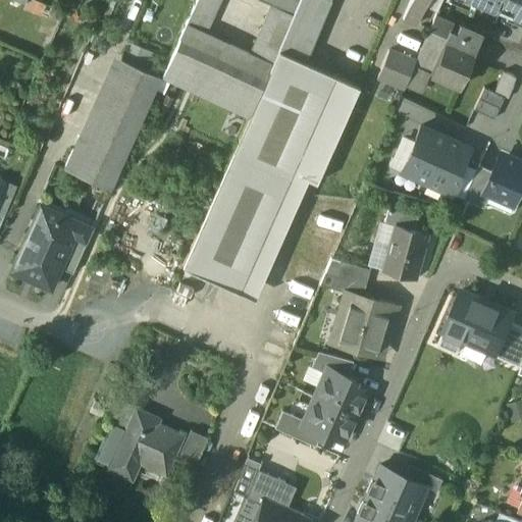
[(196,0),(186,22),(187,22),(186,24),(204,33),(218,0),(196,0)]
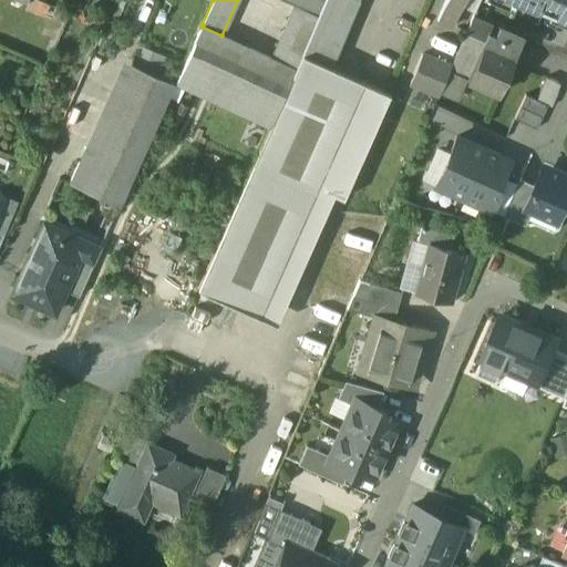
[(282,0),(295,6),(296,2),(319,13),(323,0),(322,0),(282,0)]
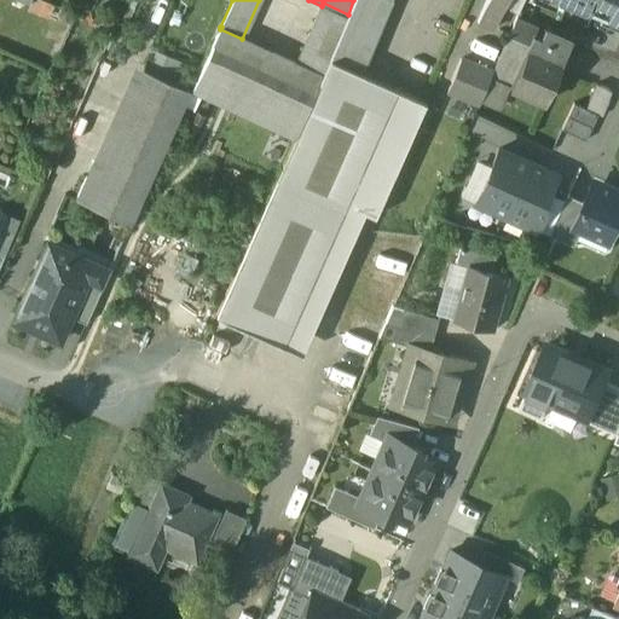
[(353,0),(348,15),(328,62),(360,76),(362,74),(391,0),(389,0),(353,0)]
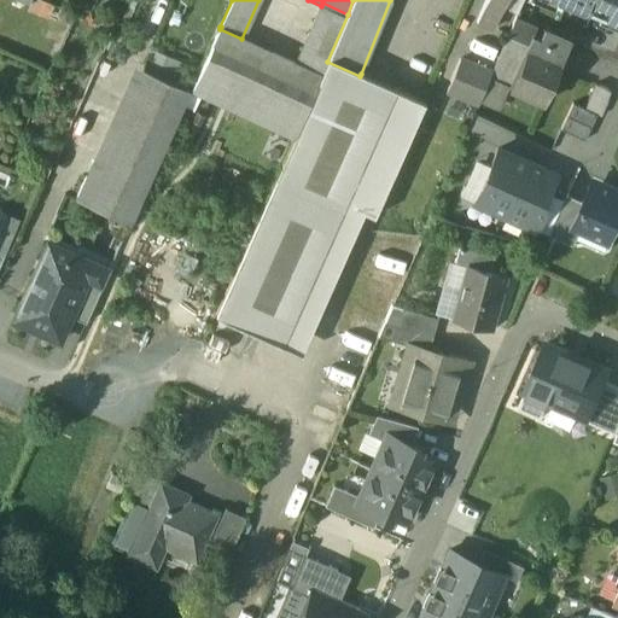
[(485,0),(476,22),(491,29),(503,0),(485,0)]
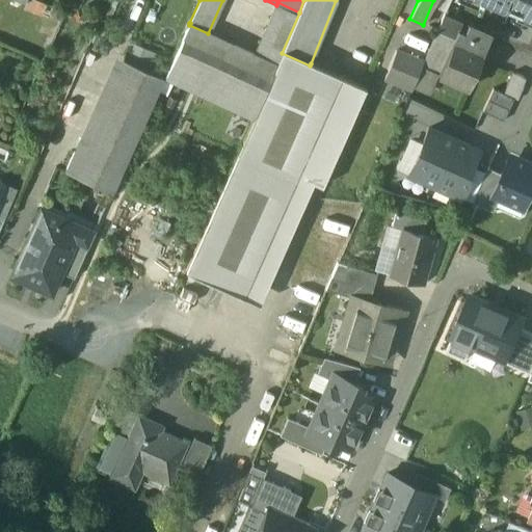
[(505,0),(481,0),(502,9),(503,7),(505,0)]
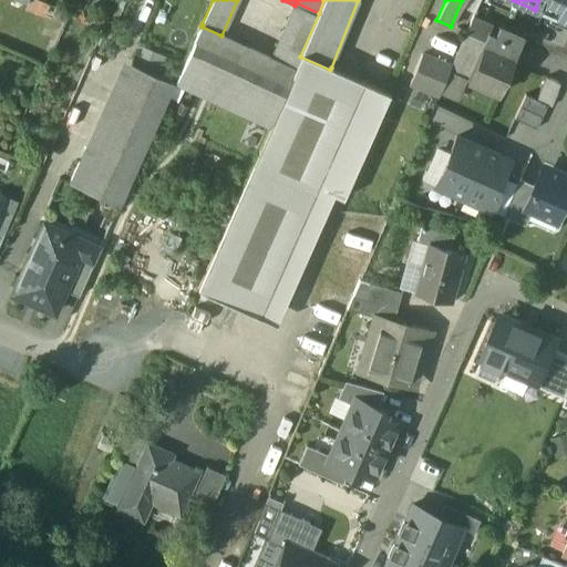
[(566,0),(538,0),(536,8),(566,21),(566,0)]
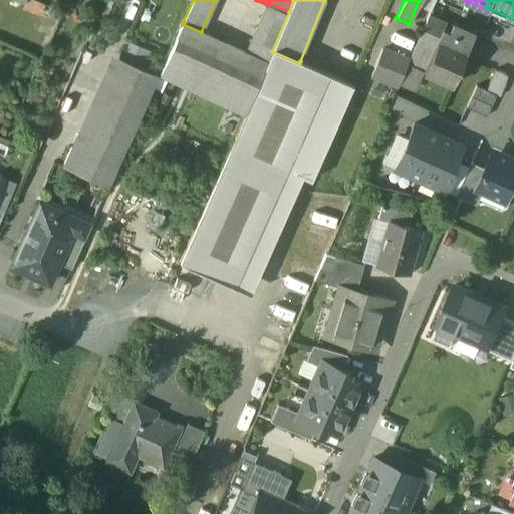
[(289,12),(268,2),(267,5),(246,53),(266,63),(272,51),(289,12)]
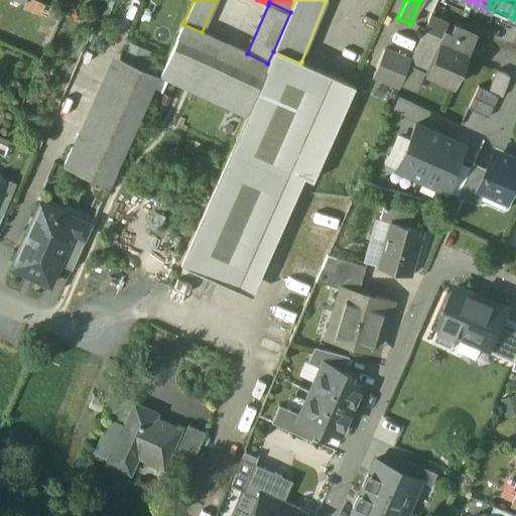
[(446,22),(429,15),(423,29),(434,34),(439,36),(443,29),(446,22)]
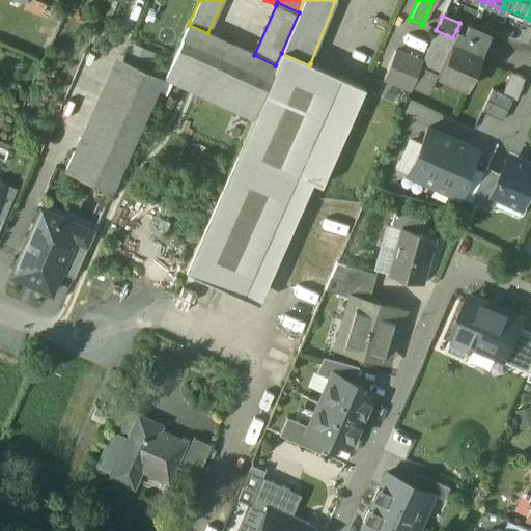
[(178,46),(164,77),(252,118),(254,114),(275,65),(254,55),(207,33),(189,25),(190,23),(189,23),(178,46)]
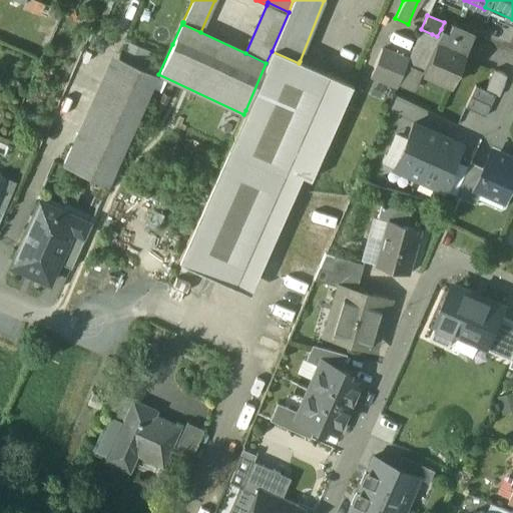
[(473,34),(451,24),(448,32),(441,29),(437,36),(438,37),(435,42),(421,73),(450,86),(473,34)]
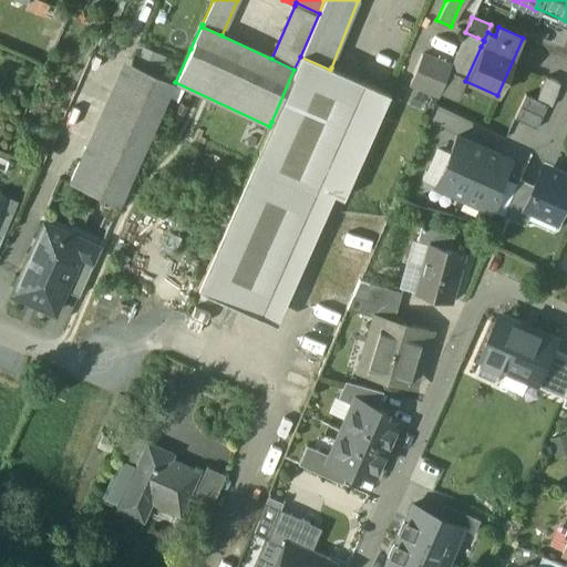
[(477,38),(465,32),(451,66),(449,73),(465,81),(481,47),(474,44),(477,38)]
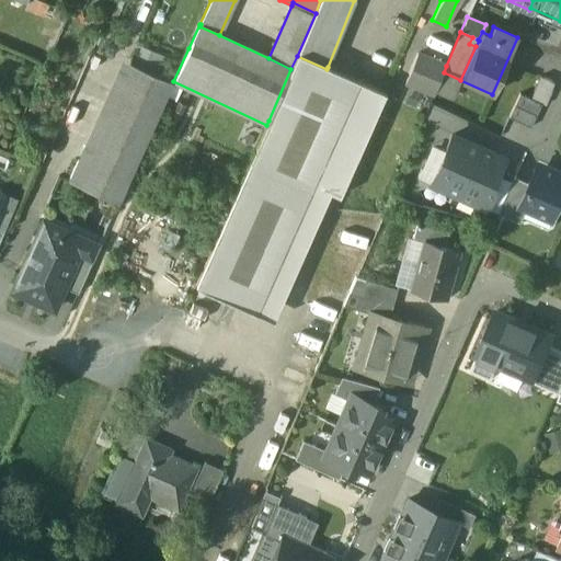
[(446,66),(419,54),(407,82),(434,94),(444,72),(446,66)]
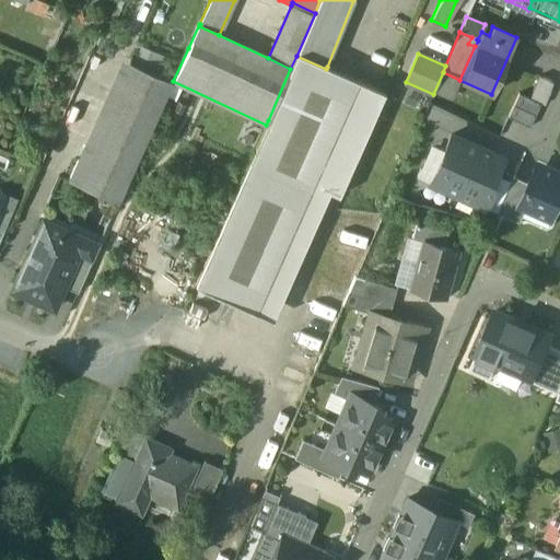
[(296,56),(290,69),(268,120),(266,125),(253,156),(315,185),(338,195),(384,93),(327,67),(326,69),(296,56)]
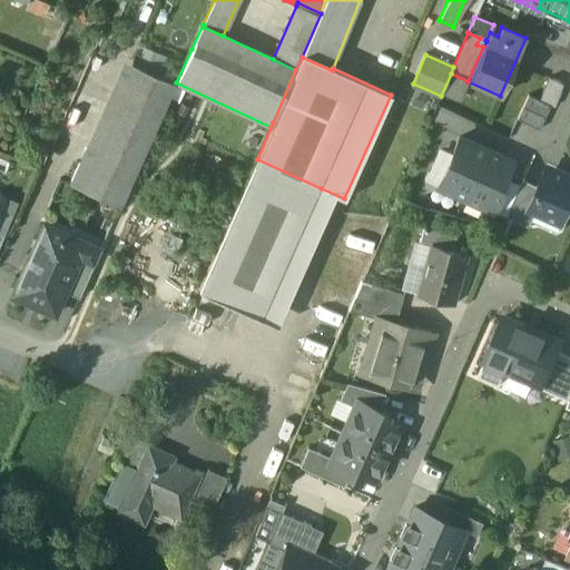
[(175,82),(124,60),(69,183),(119,205),(175,82)]
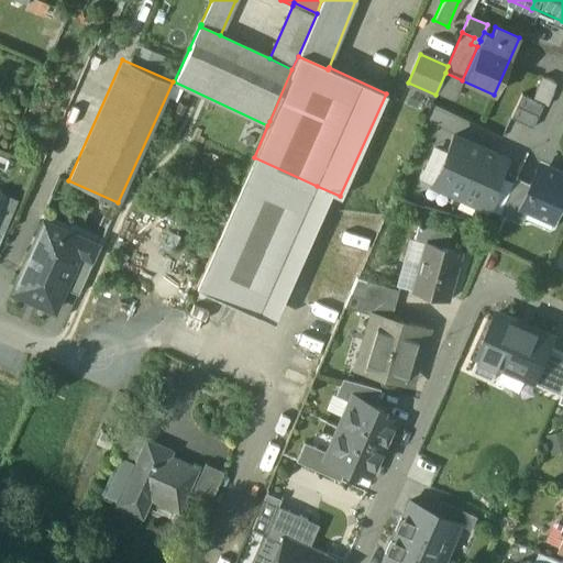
[(542,76),(532,99),(543,103),(548,106),(558,83),(542,76)]
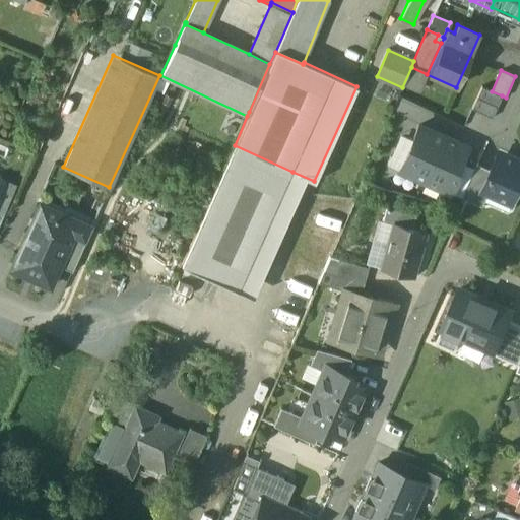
[(492,91),(481,86),(476,98),(497,107),(502,95),(492,91)]
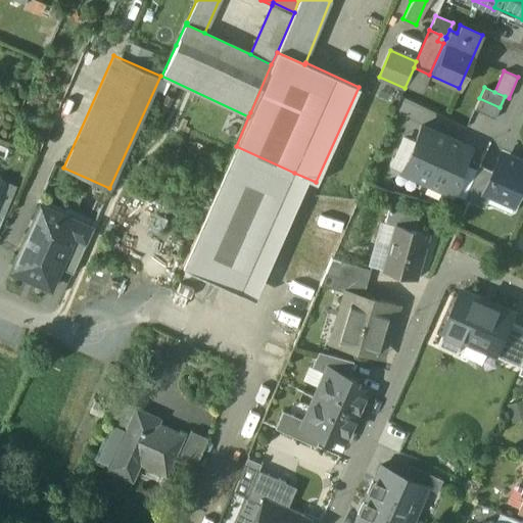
[(500,107),(479,98),(474,109),(494,119),(500,107)]
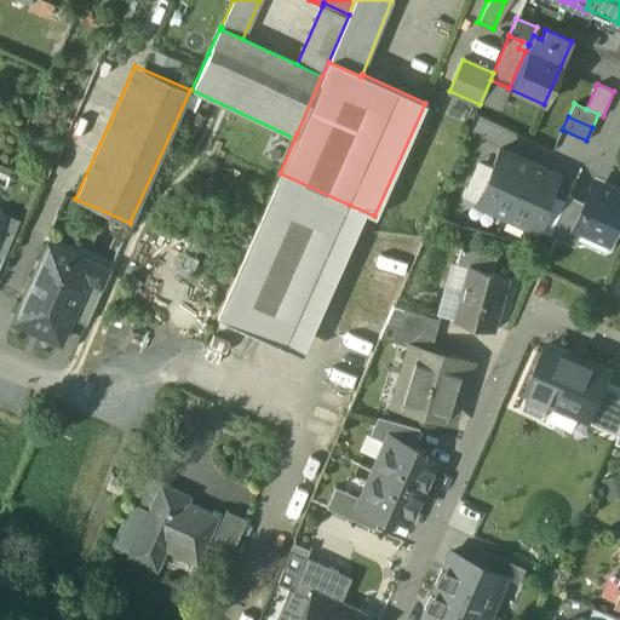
[(529,162),(499,149),(475,202),(506,216),(529,162)]
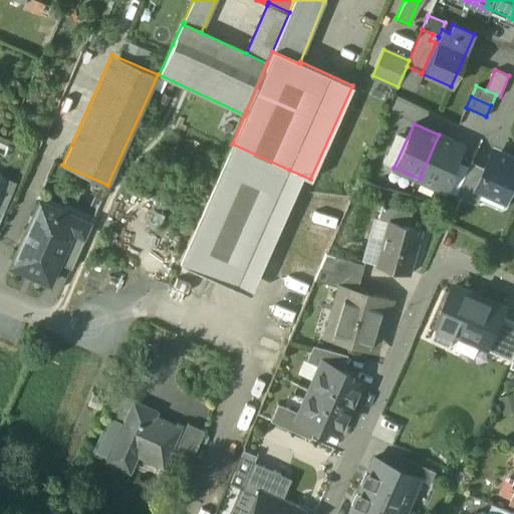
[(465,146),(439,135),(420,179),(445,190),(465,146)]
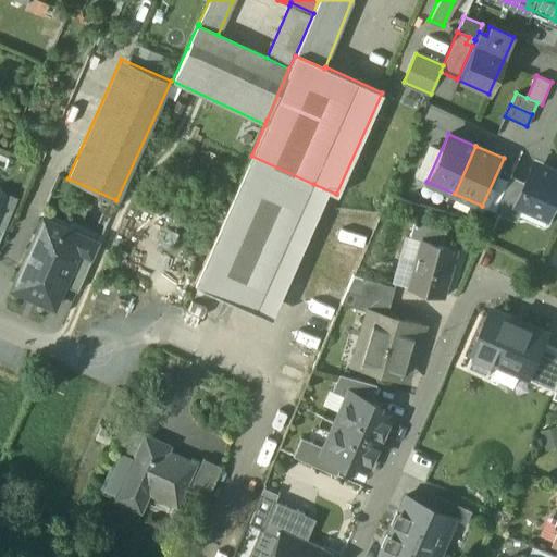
[(313,184),(251,156),(214,236),(243,249),(222,294),(256,308),(313,184)]
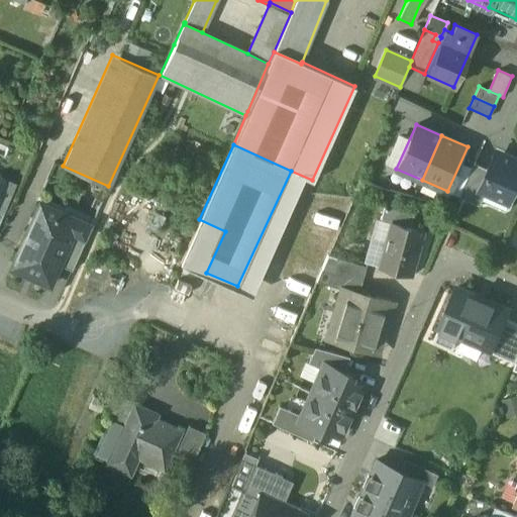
[(489,169),(480,189),(486,192),(494,195),(502,192),(512,196),(516,184),(516,159),(505,153),(504,158),(498,160),(494,158),(489,169)]
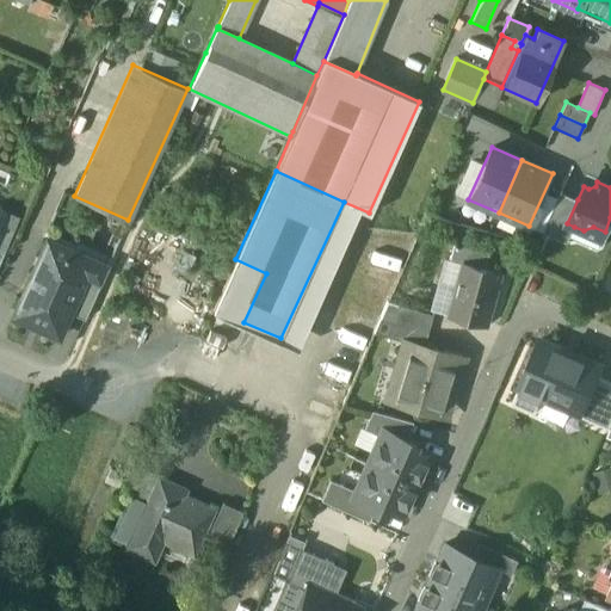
[(560,191),(543,230),(568,241),(574,227),(567,223),(578,199),(560,191)]
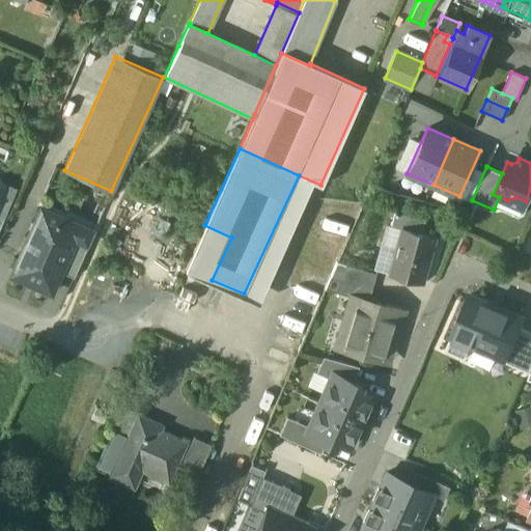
[(93,232),(40,207),(12,271),(37,281),(35,285),(51,292),(60,272),(75,238),(88,243),(93,232)]
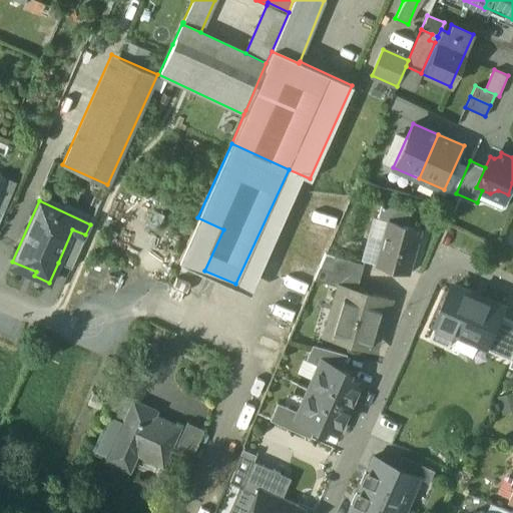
[(409,212),(380,204),(376,218),(387,221),(387,219),(405,224),(409,212)]
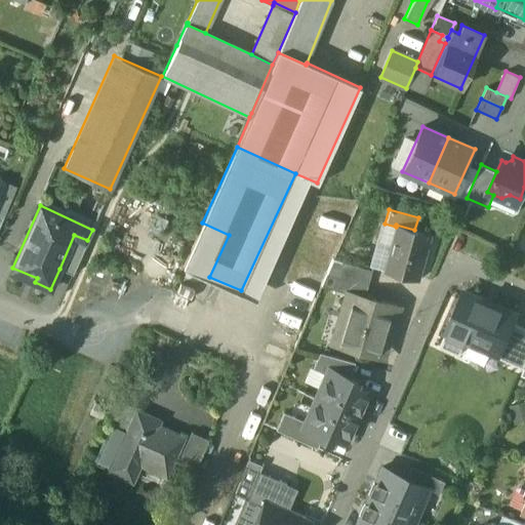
[(229,235),(202,223),(183,266),(209,277),(229,235)]
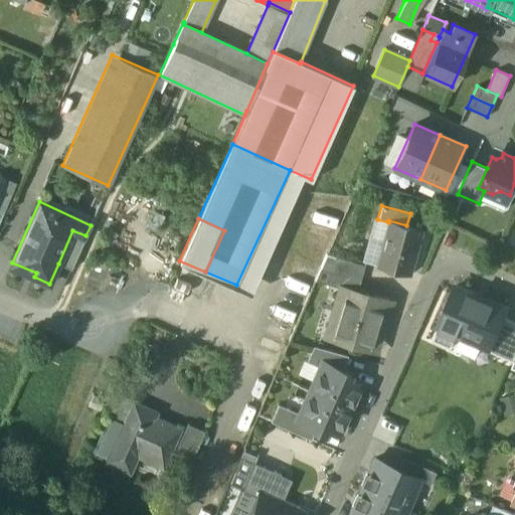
[(388,222),(376,265),(407,275),(419,228),(406,225),(388,220),(388,222)]
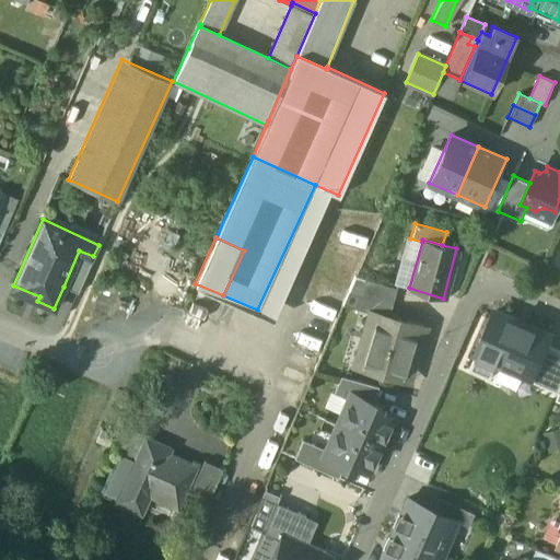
[(79,251),(63,287),(77,292),(93,256),(79,251)]
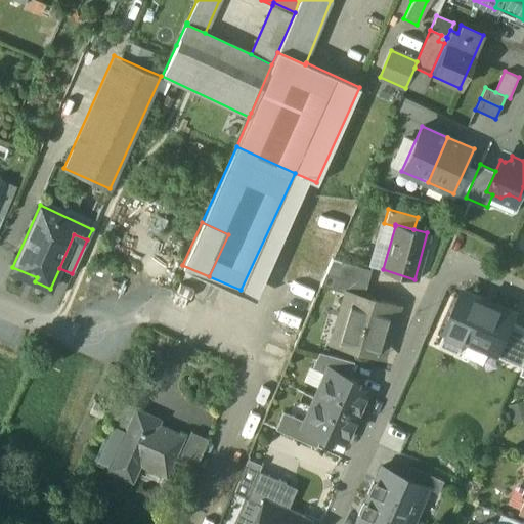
[(334,259),(328,272),(335,275),(367,284),(372,270),(334,259)]
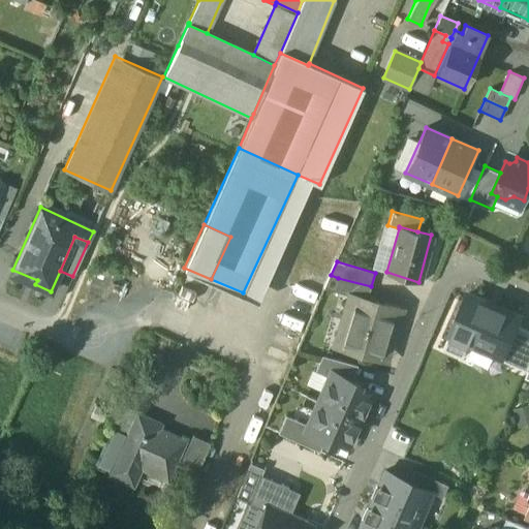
[(371,286),(338,278),(334,291),(348,296),(348,293),(367,299),(371,286)]
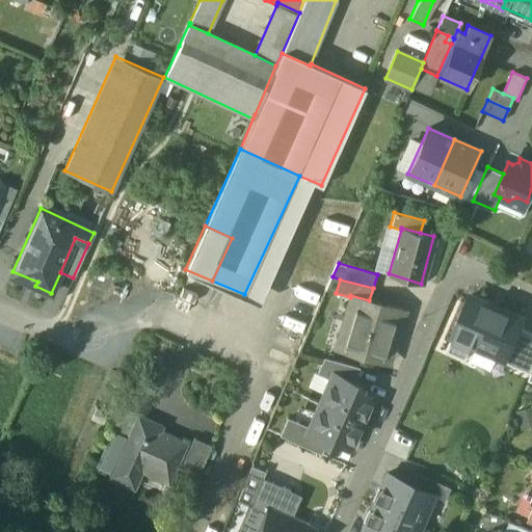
[(369,300),(350,295),(350,297),(345,317),(351,318),(343,349),(380,360),(386,345),(392,346),(403,312),(369,301),(369,300)]
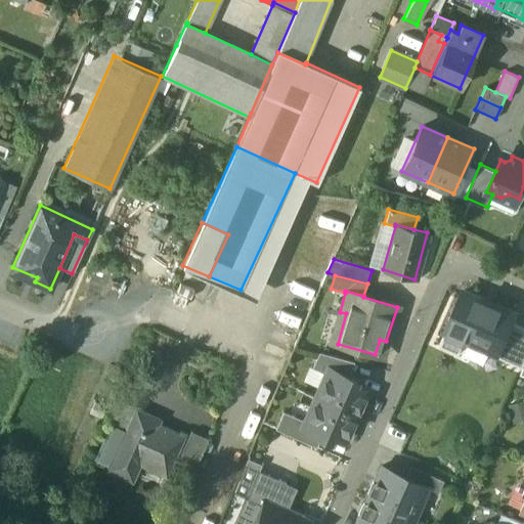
[(460,352),(467,336),(497,349),(511,321),(514,313),(464,291),(440,344),(460,352)]
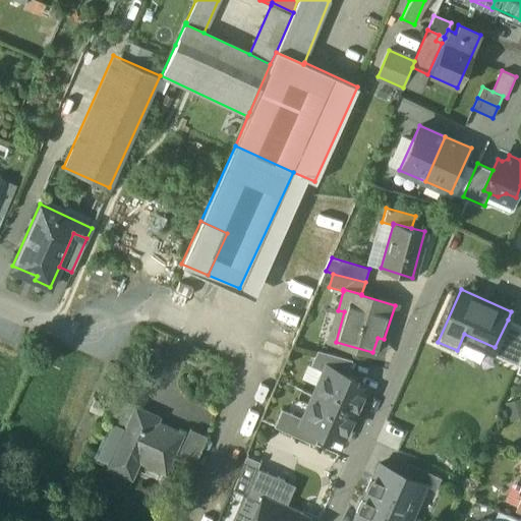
[(519,364),(520,360),(520,325),(508,320),(495,347),(493,353),(519,364)]
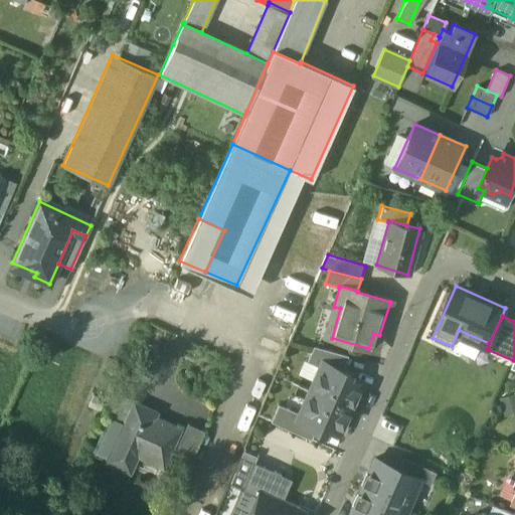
[(348,355),(313,345),(306,360),(320,366),(322,360),(341,368),(348,355)]
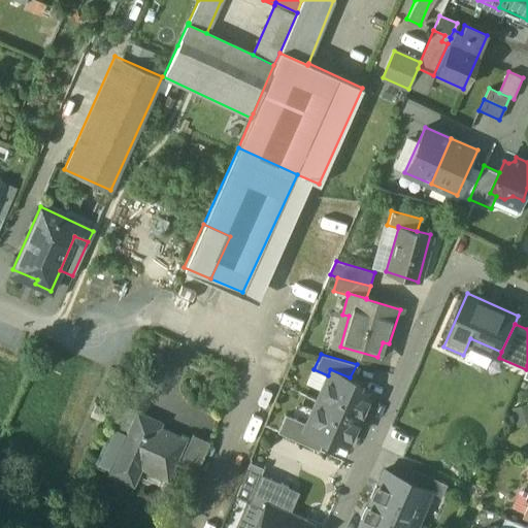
[(350,377),(330,369),(328,375),(317,399),(358,418),(369,392),(356,386),(358,382),(350,377)]
